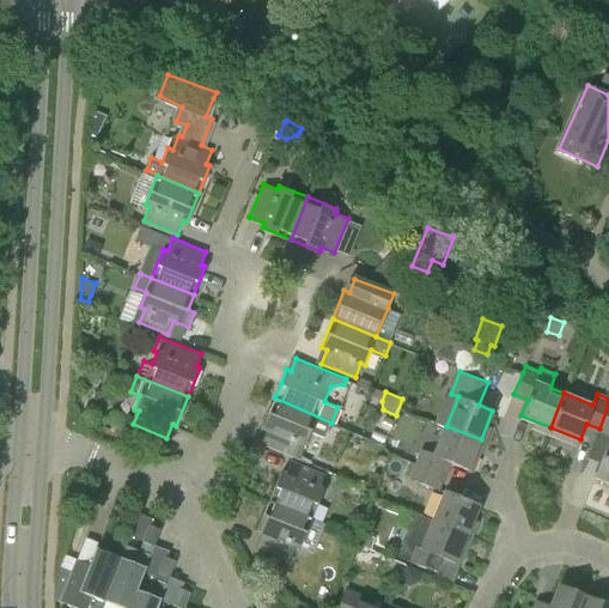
[(326,437),(332,423),(274,397),(263,427),(267,429),(261,443),(296,457),(302,443),(306,444),(312,431),(326,437)]
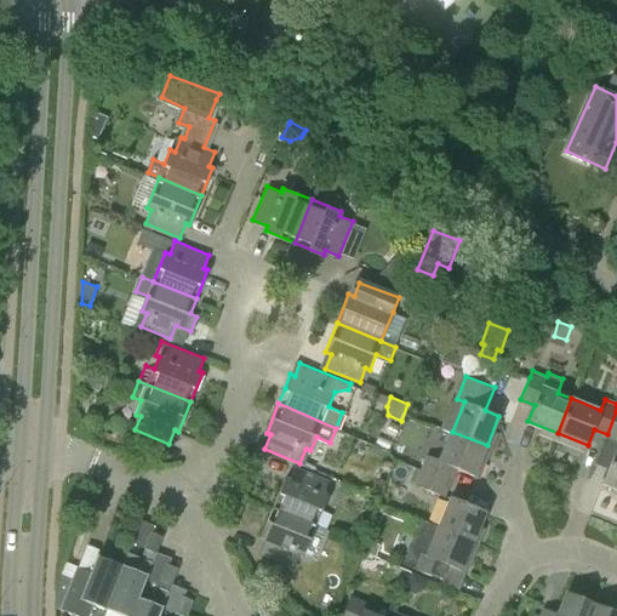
[(388,431),(395,434),(400,425),(393,420),(388,431)]
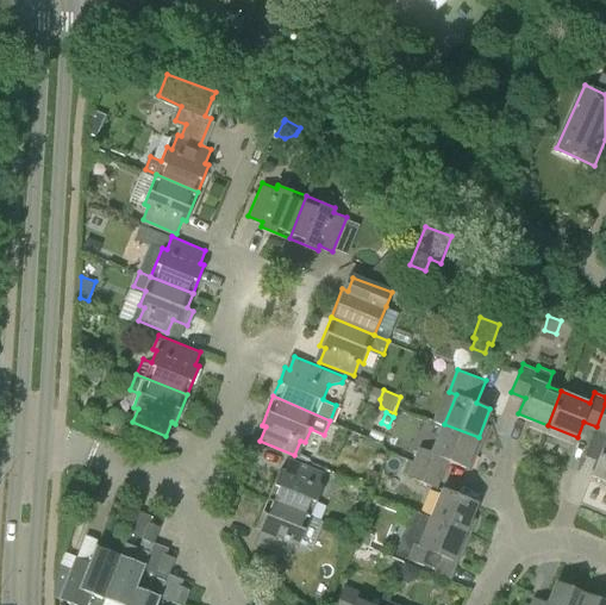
[(467,467),(479,437),(444,424),(433,450),(422,446),(416,461),(444,472),(449,460),(467,467)]
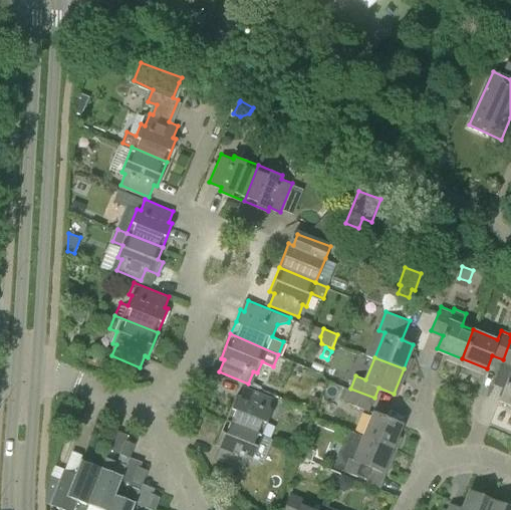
[(500,400),(510,404),(510,374),(500,400)]
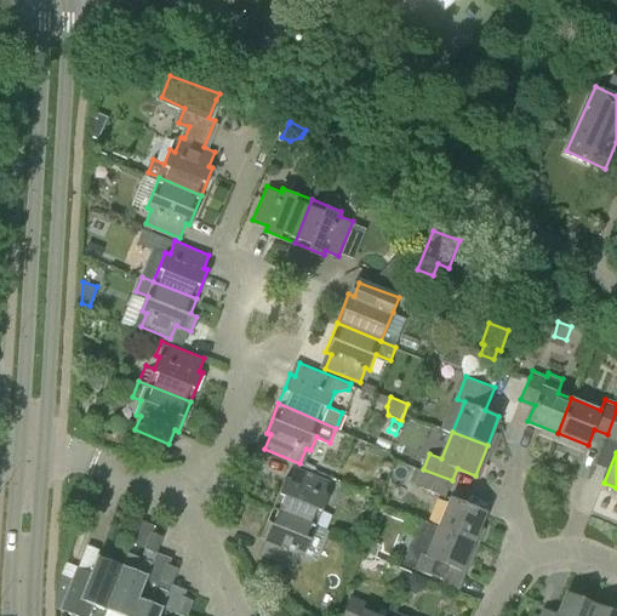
[(286,478),(274,508),(316,525),(329,495),(325,494),(330,480),(297,467),(291,480),(286,478)]
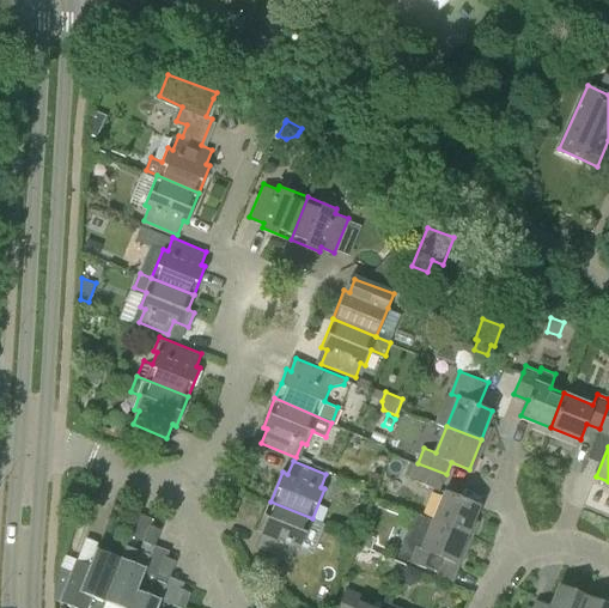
[(440,488),(446,474),(418,463),(412,478),(440,488)]
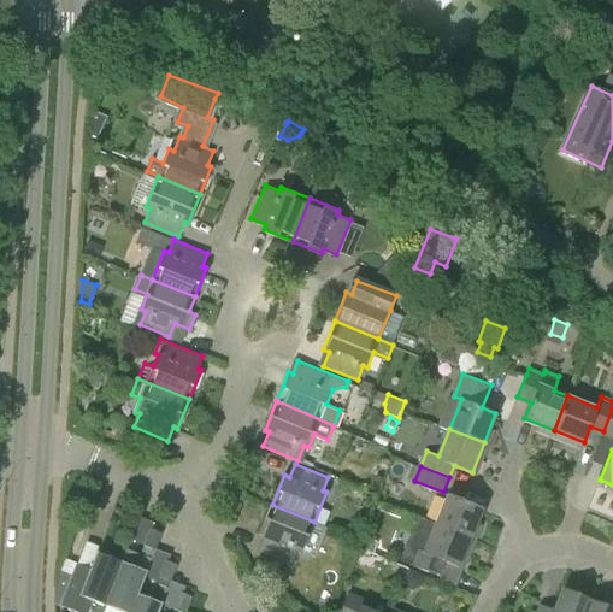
[(448,494),(436,523),(472,537),(484,508),(448,494)]
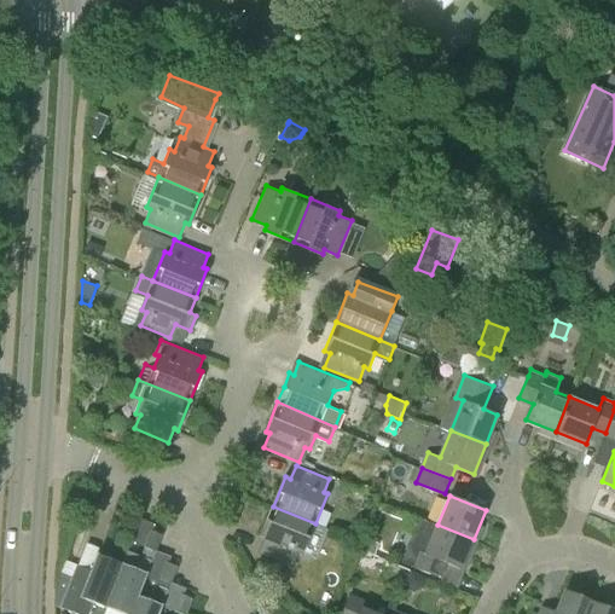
[(303,552),(315,523),(273,507),(261,536),(266,537),(261,550),(294,565),(300,550),(303,552)]
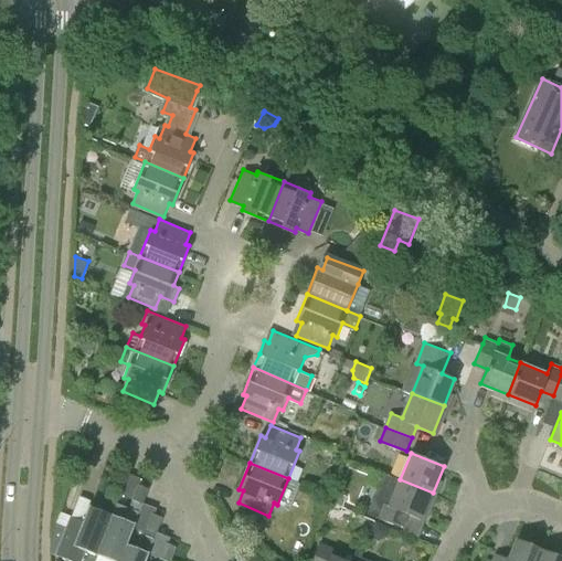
[(423,519),(433,493),(400,479),(390,505),(383,503),(379,515),(404,525),(409,514),(423,519)]
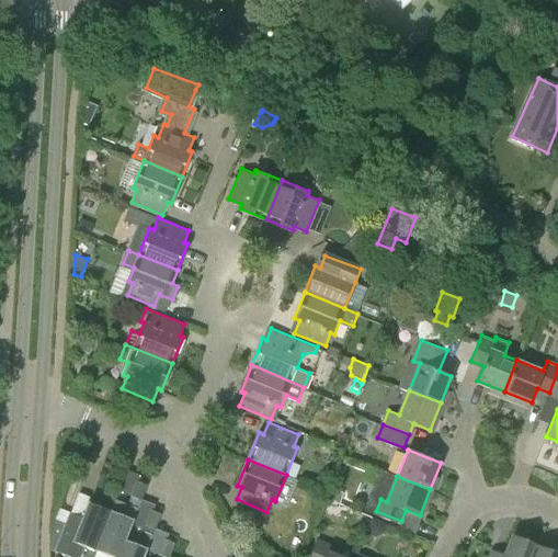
[(149,484),(139,480),(134,495),(144,498),(149,484)]
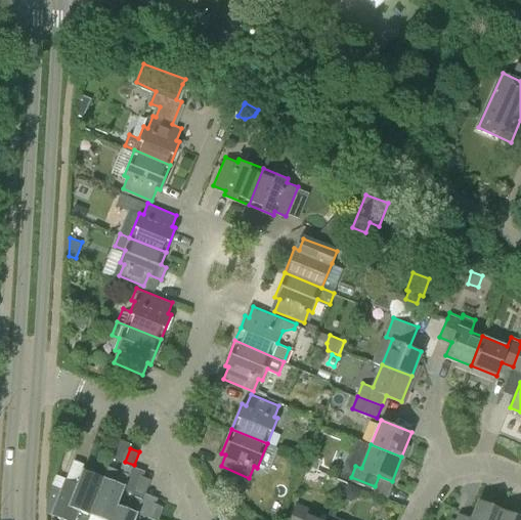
[(309,465),(316,468),(321,458),(314,453),(309,465)]
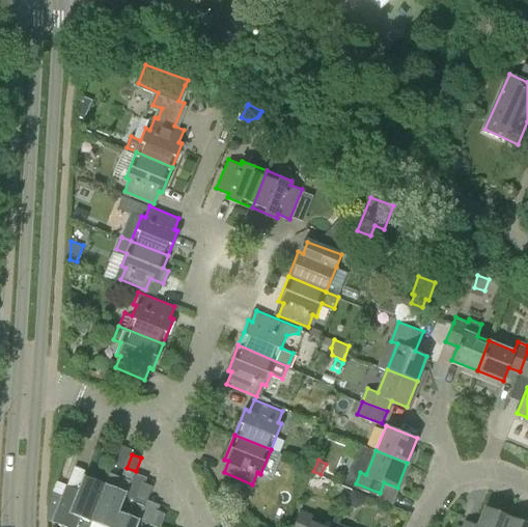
[(110,472),(105,483),(90,521),(107,526),(112,526),(118,511),(119,511),(131,480),(110,472)]
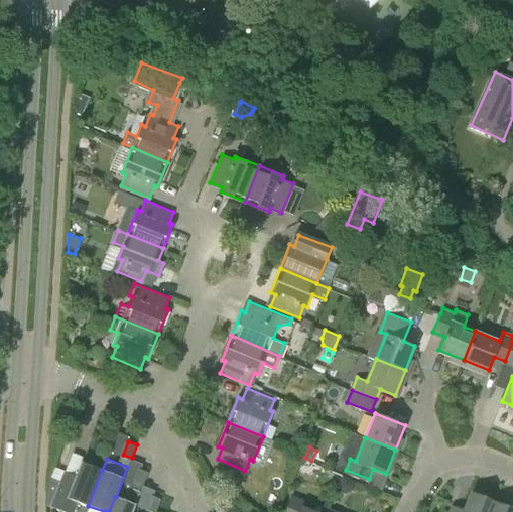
[(75,511),(79,502),(88,506),(102,470),(83,462),(74,485),(60,480),(50,506),(67,511),(75,511)]
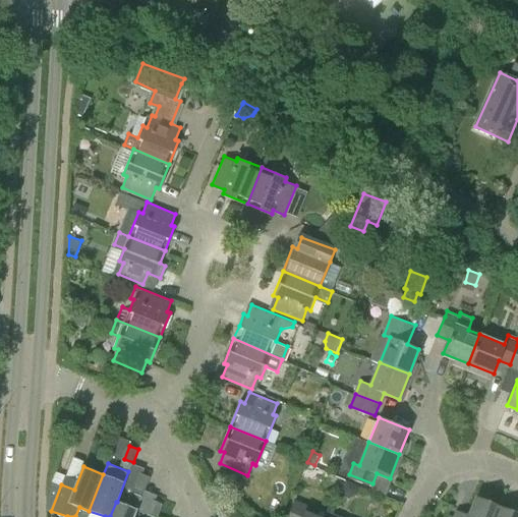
[(152,476),(142,472),(136,485),(147,490),(152,476)]
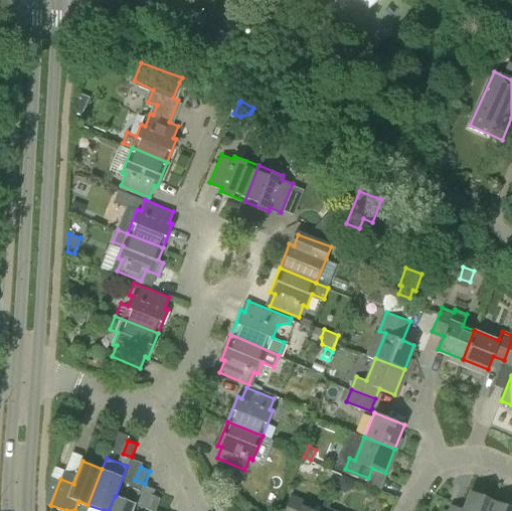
[(241,483),(245,472),(233,467),(228,478),(241,483)]
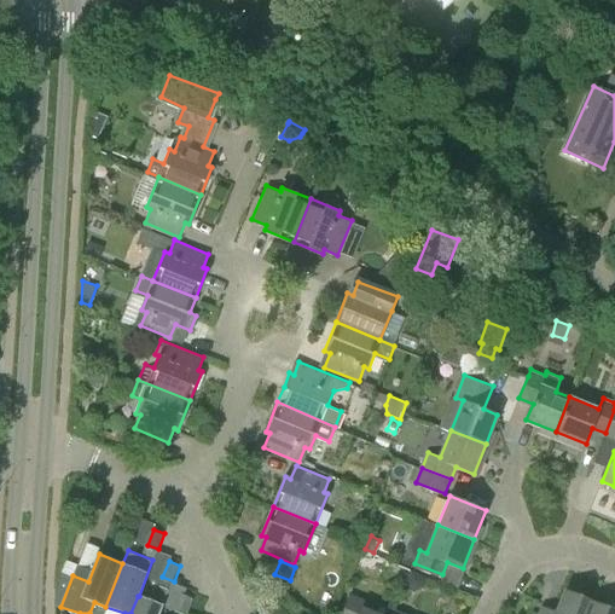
[(587,613),(592,603),(566,591),(555,613),(543,613),(541,613),(587,613)]
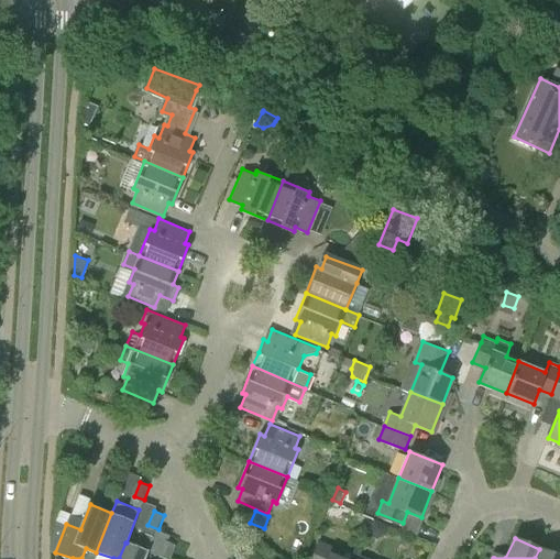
[(178,544),(168,539),(162,555),(172,558),(178,544)]
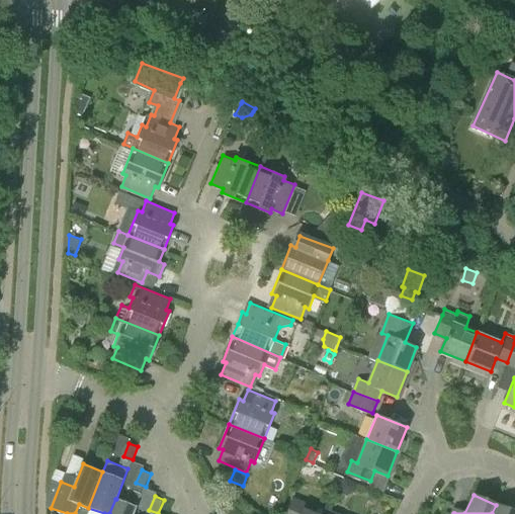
[(316,513),(305,509),(308,501),(295,496),(287,513),(316,513)]
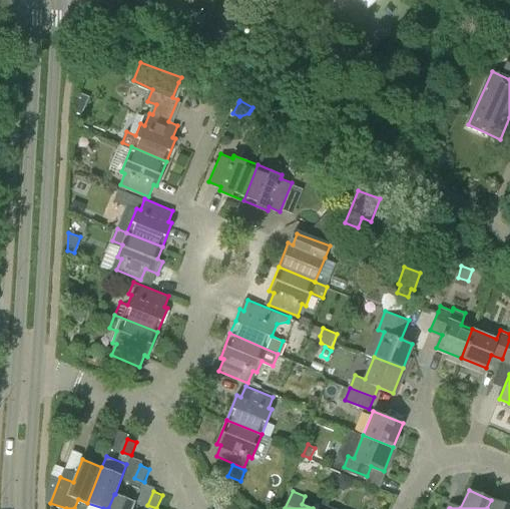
[(131,508),(134,502),(115,494),(114,494),(108,508),(131,508)]
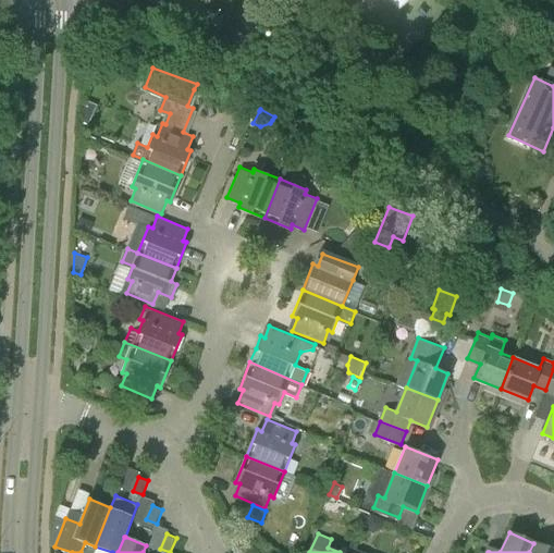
[(553,551),(533,543),(529,552),(553,552),(553,551)]
